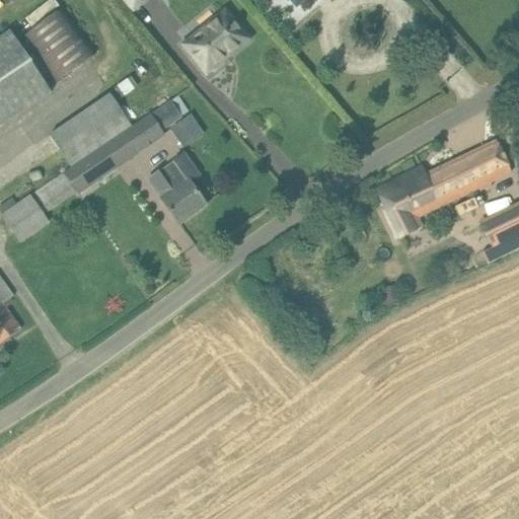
[(145,0),(124,0),(133,10),(145,0)]
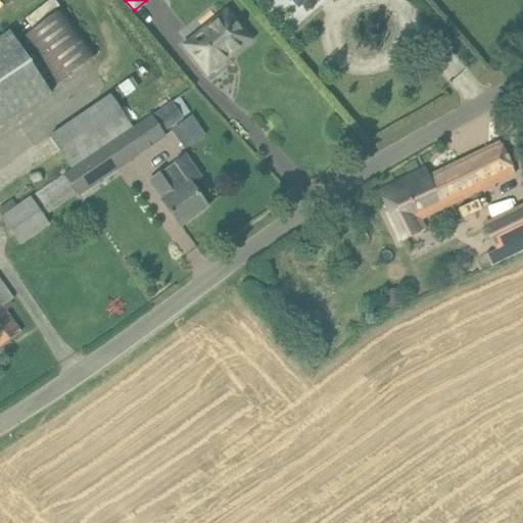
[(63,7),(21,36),(55,83),(96,54),(63,7)]
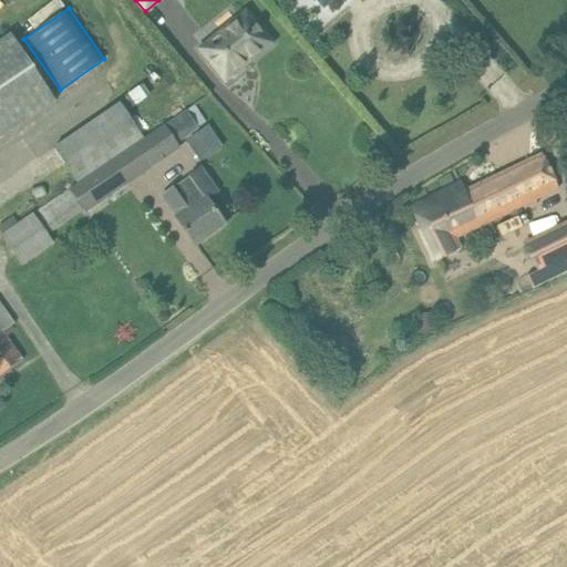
[(246,13),(218,35),(225,43),(208,58),(225,80),(230,75),(234,79),(244,70),(241,66),(270,43),(246,13)]
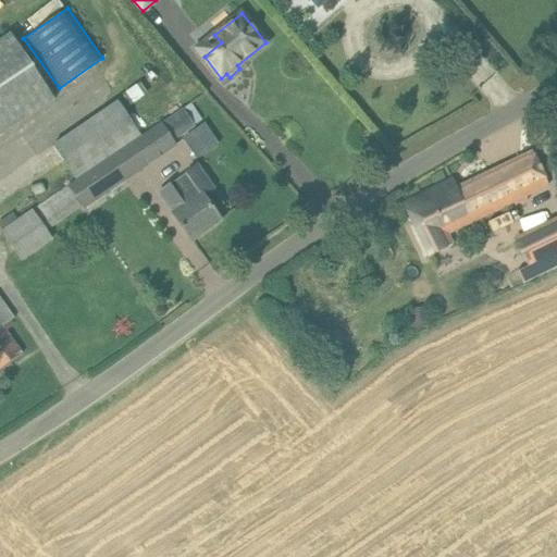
[(0,39),(0,136),(56,99),(11,33),(0,39)]
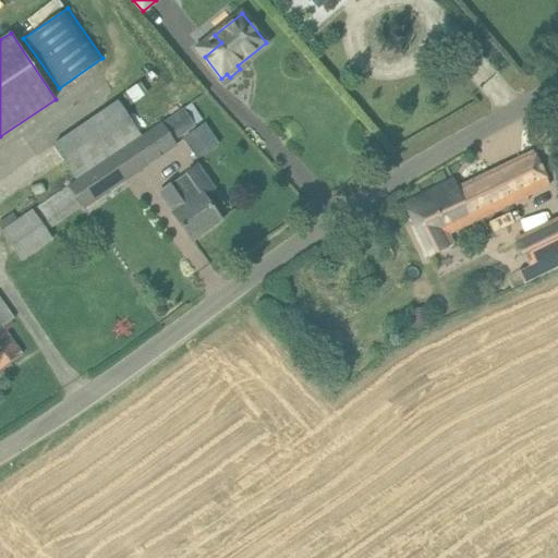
[(117,101),(51,146),(75,181),(141,135),(117,101)]
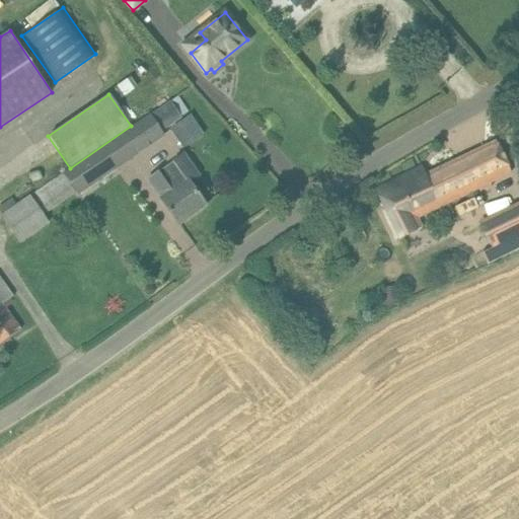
[(177,94),(131,126),(70,168),(63,172),(76,192),(78,194),(163,136),(161,132),(171,126),(191,112),(177,94)]
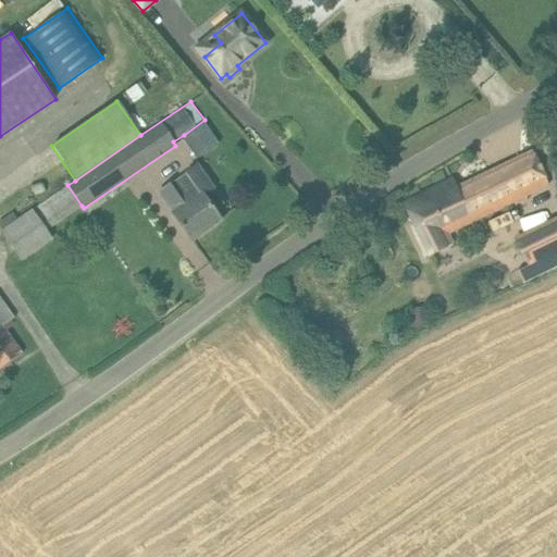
[(456,187),(452,180),(404,203),(429,256),(452,245),(445,233),(548,186),(532,151),(456,187)]
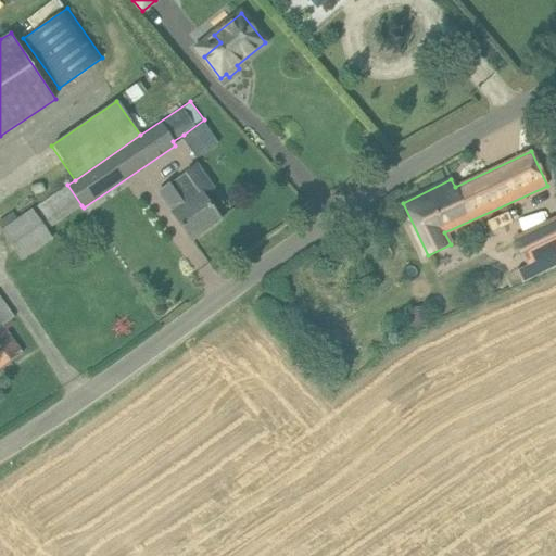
[(206,202),(201,194),(200,192),(211,185),(197,165),(158,192),(190,239),(219,219),(206,202)]
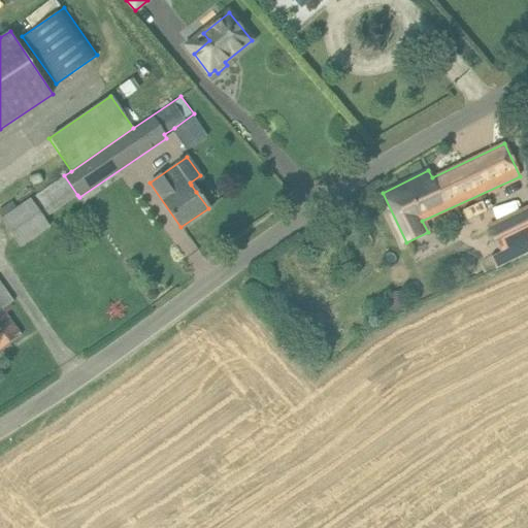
[(43,219),(77,195),(64,175),(1,219),(21,246),(48,227),(43,219)]
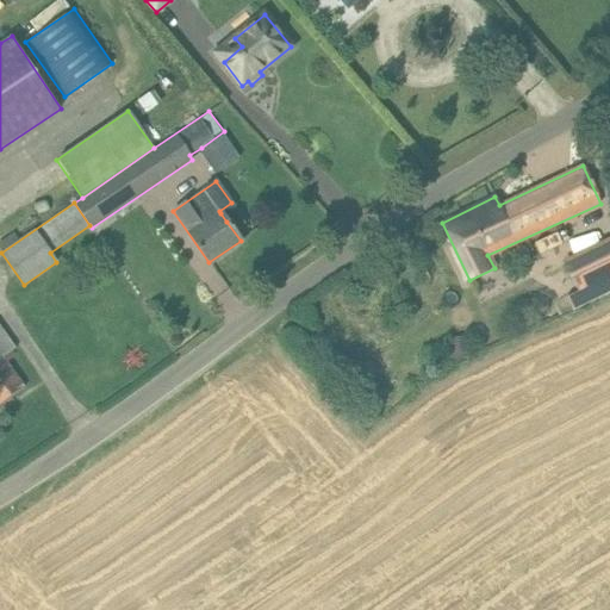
[(609,238),(562,262),(578,292),(566,298),(573,310),(609,291),(609,238)]
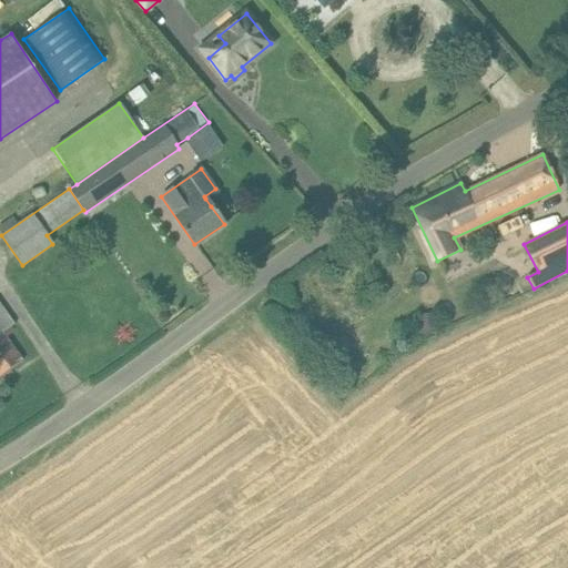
[(9,323),(11,321),(1,306),(0,306),(0,375),(23,361),(7,336),(14,331),(9,323)]
